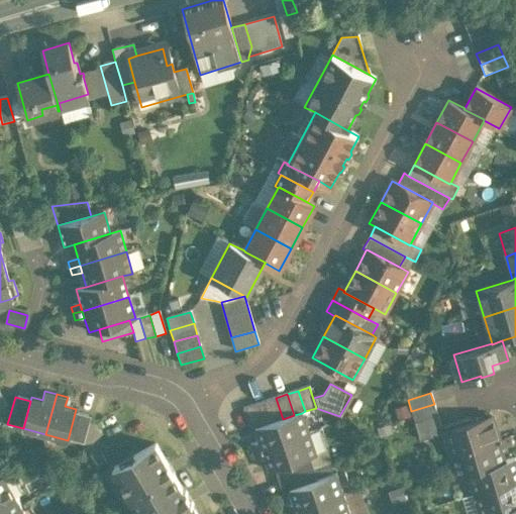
[(276,398),(265,402),(272,423),(283,419),(276,398)]
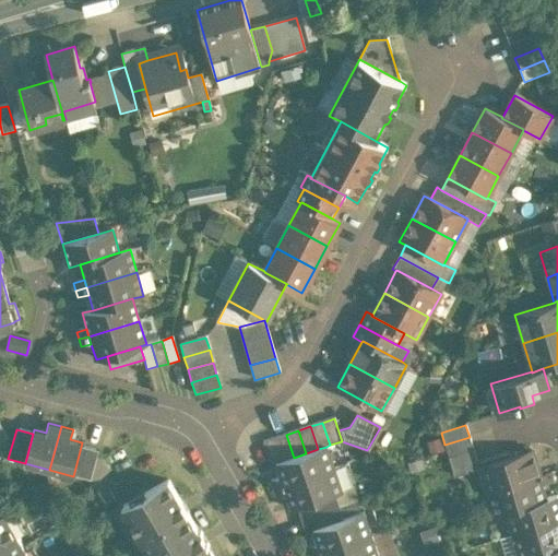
[(286,435),(274,438),(282,461),(294,458),(286,435)]
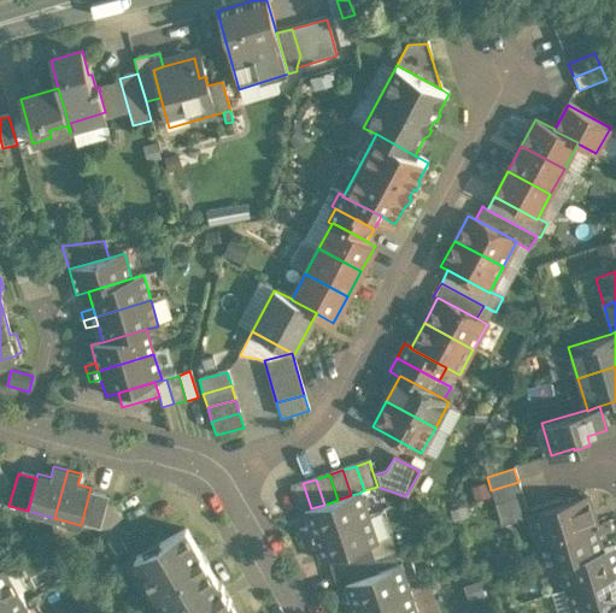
[(518,482),(491,490),(494,505),(522,496),(518,482)]
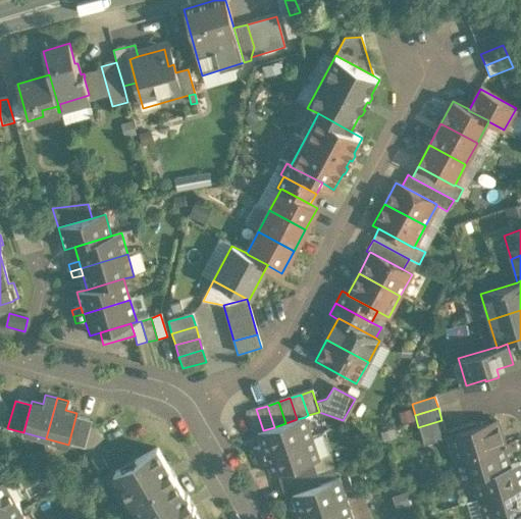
[(256,409),(245,413),(252,434),(257,433),(263,430),(256,409)]
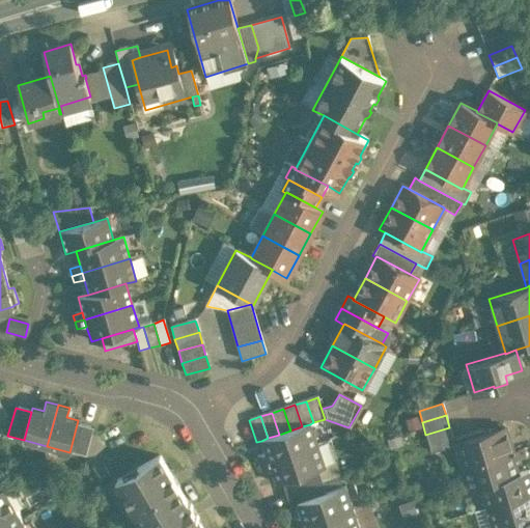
[(93,428),(77,424),(70,452),(85,456),(93,428)]
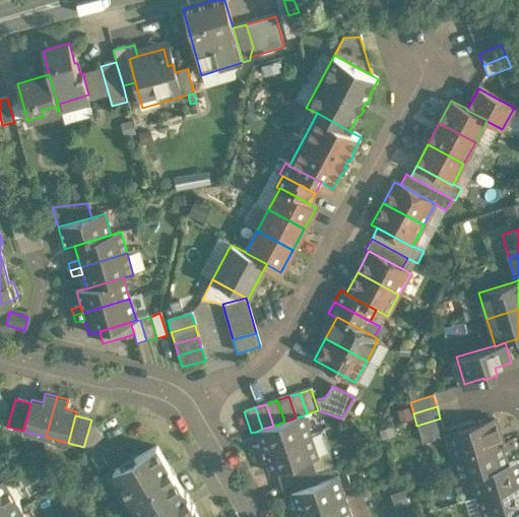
[(262,429),(256,432),(261,445),(264,453),(311,437),(304,415),(296,417),(284,422),(273,426),(262,429)]
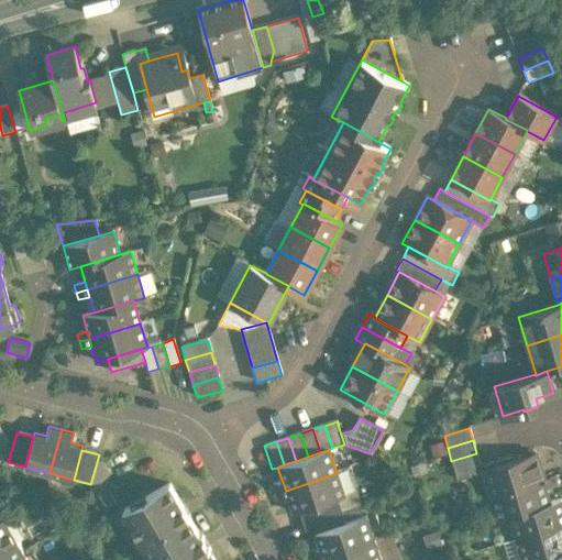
[(476,453),(451,461),(458,481),(484,472),(482,465),(481,467),(476,453)]
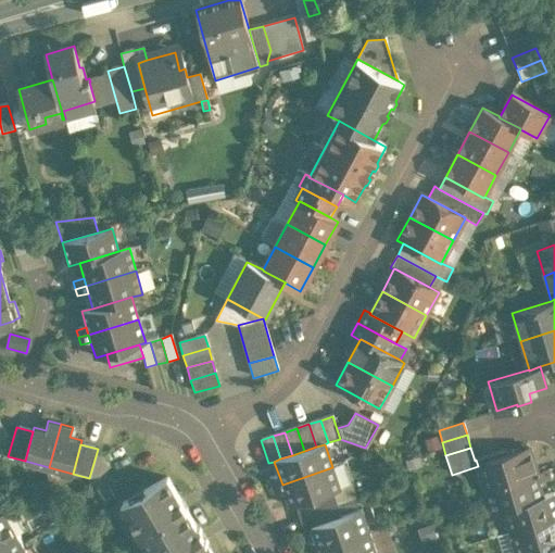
[(504,451),(476,460),(478,466),(486,489),(535,474),(537,474),(529,450),(508,455),(508,453),(504,451)]
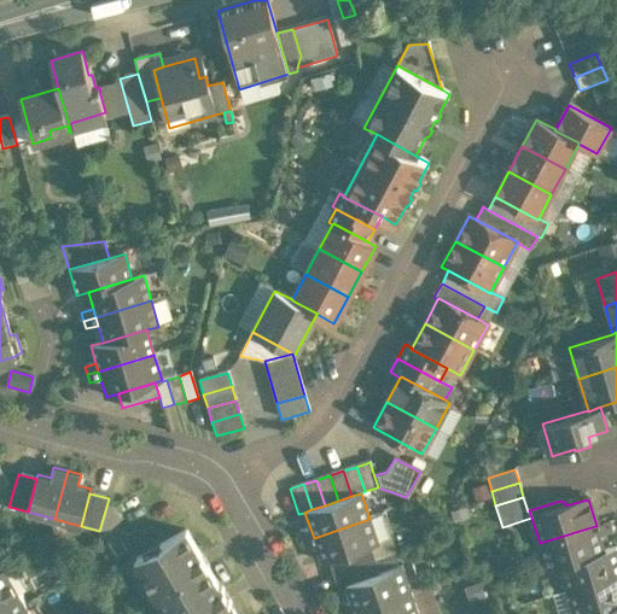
[(370,519),(314,538),(316,547),(322,563),(370,548),(378,544),(370,519)]
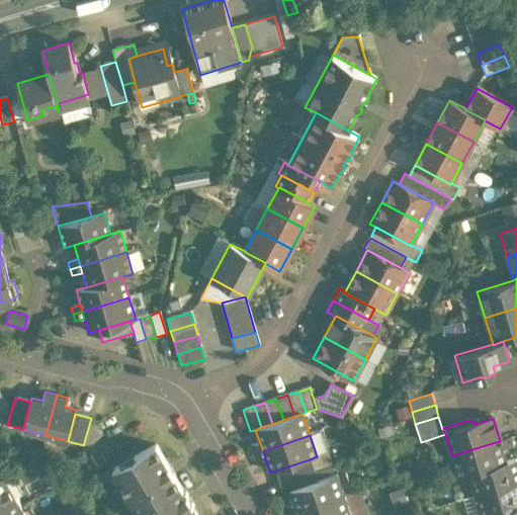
[(509,438),(500,441),(499,441),(502,449),(511,446),(509,438)]
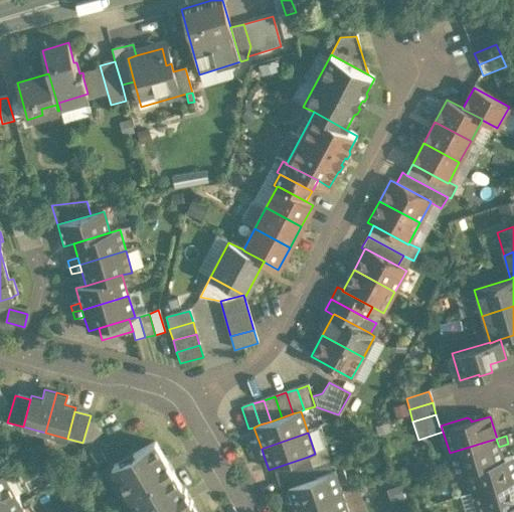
[(496,439),(450,453),(456,475),(466,472),(503,460),(499,447),(496,439)]
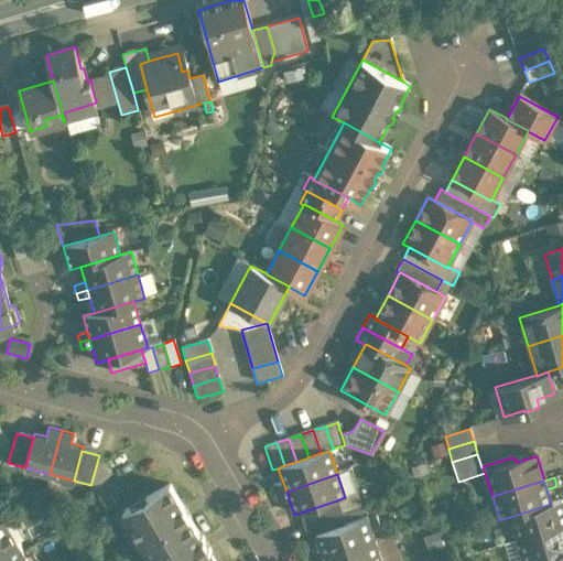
[(283,483),(273,487),(275,495),(287,492),(283,483)]
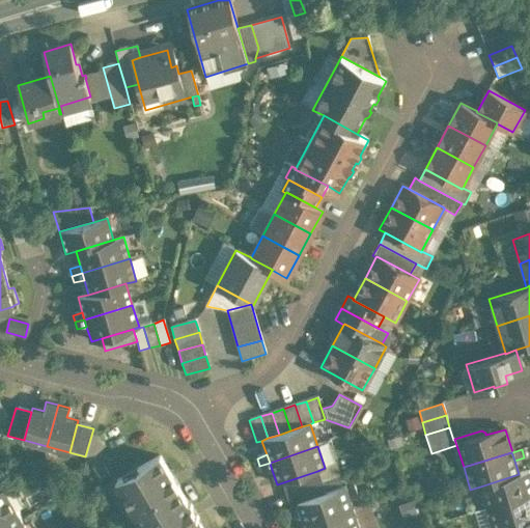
[(140,525),(184,499),(159,457),(115,482),(140,525)]
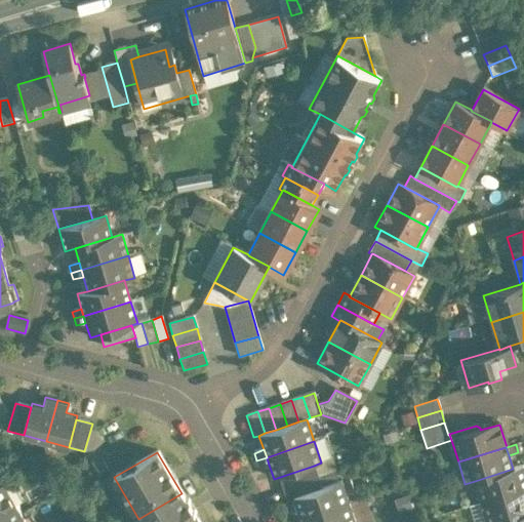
[(267,457),(256,460),(259,468),(269,465),(267,457)]
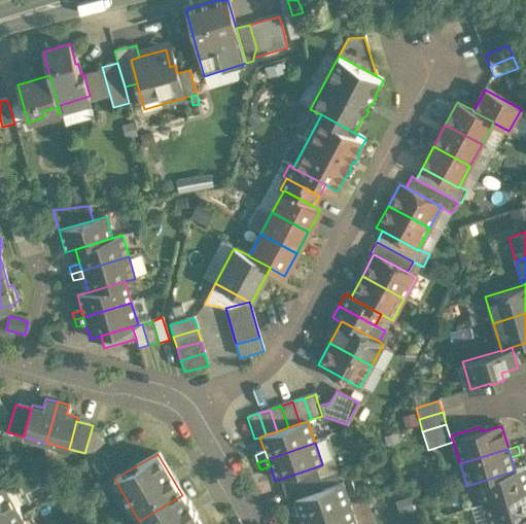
[(315,467),(280,479),(283,491),(318,479),(315,467)]
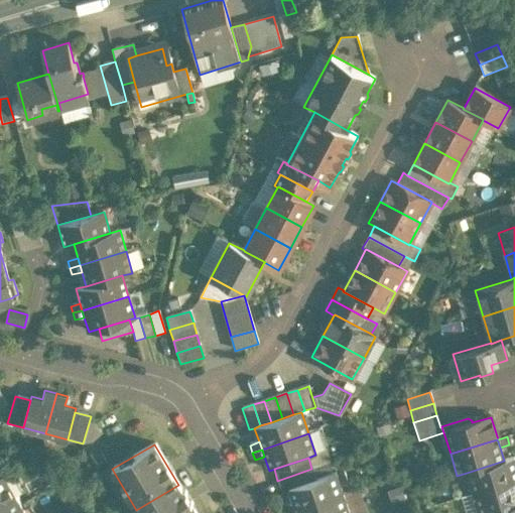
[(504,462),(467,473),(474,494),(514,481),(514,461),(514,458),(504,461),(504,462)]
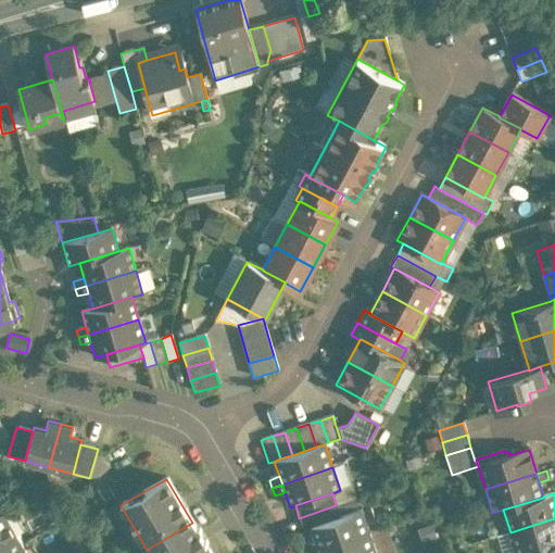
[(336,505),(299,518),(303,531),(311,528),(340,518),(336,505)]
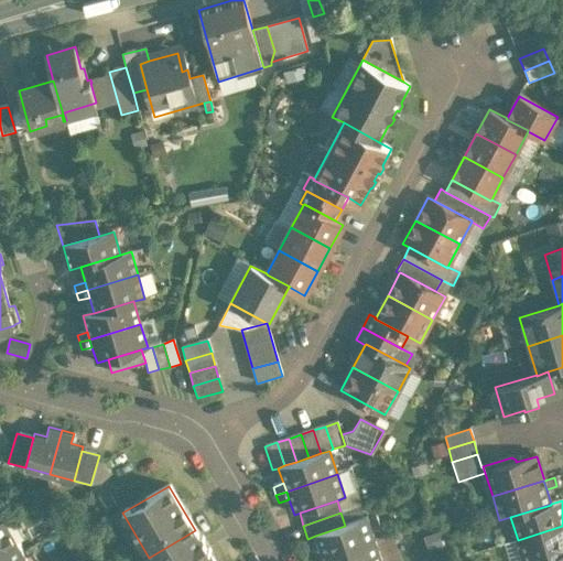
[(29,560),(3,517),(0,519),(0,560),(29,560)]
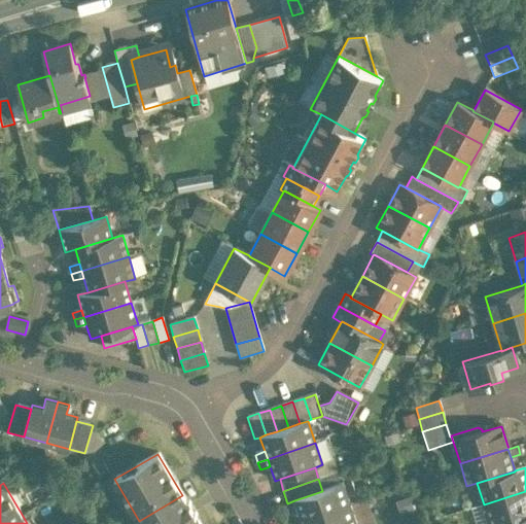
[(322,491),(294,500),(300,515),(302,522),(350,505),(342,484),(322,491)]
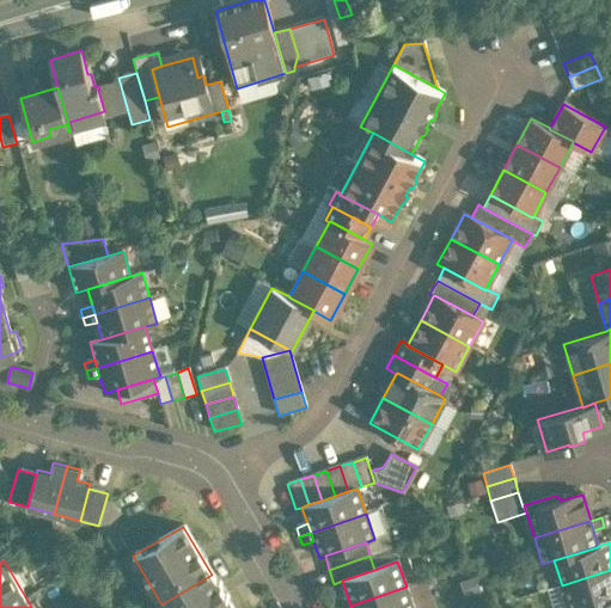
[(610,570),(562,585),(568,607),(581,607),(610,597),(610,570)]
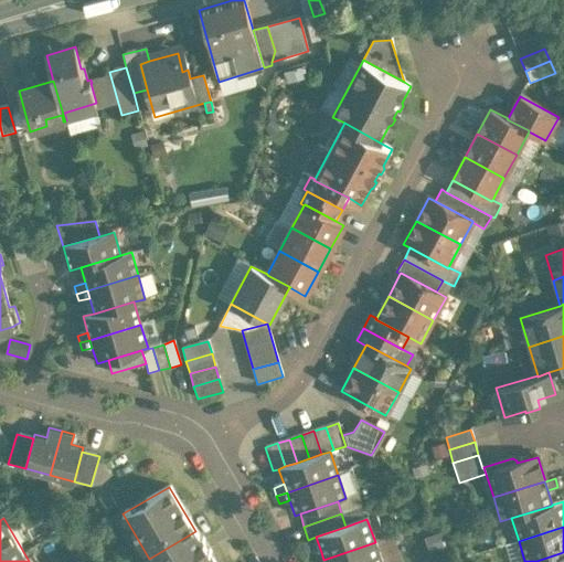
[(195,531),(149,559),(150,561),(212,561),(211,559),(212,555),(209,551),(208,551),(203,543),(204,543),(202,538),(199,538),(195,531)]
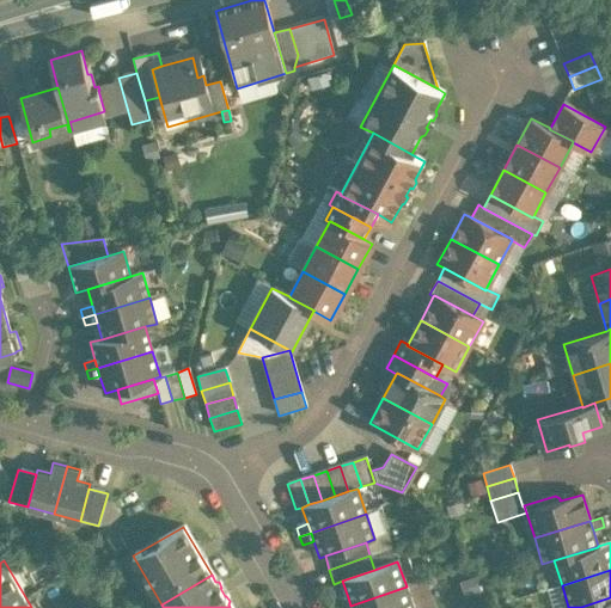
[(413,607),(407,587),(350,606),(352,607),(413,607)]
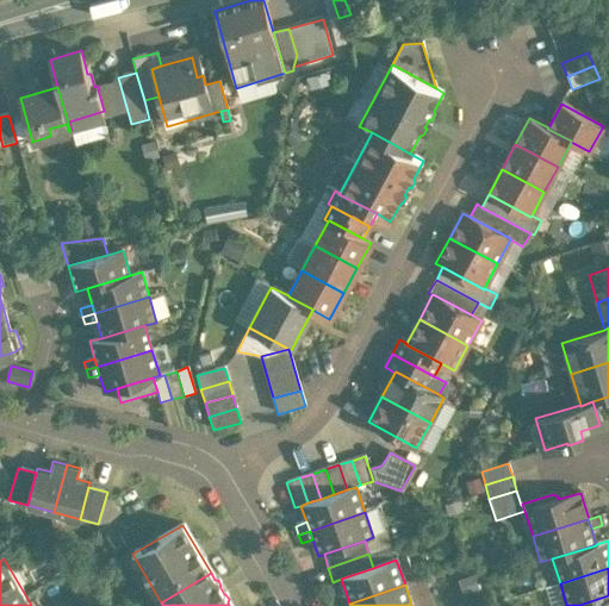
[(347,595),(336,599),(337,605),(346,605),(349,604),(347,595)]
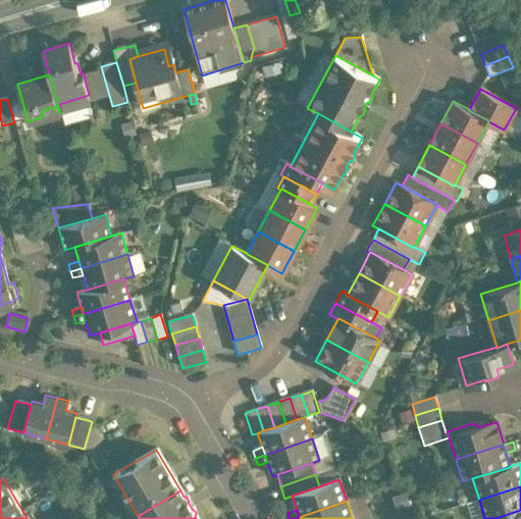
[(520,518),(520,510),(496,518),(520,518)]
